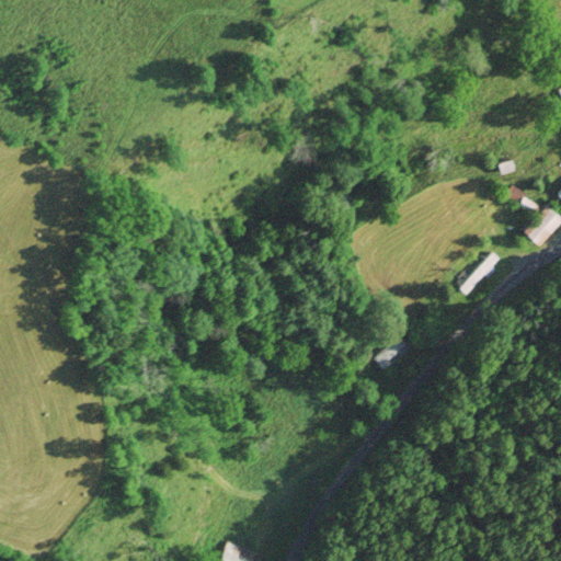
[(560,220),(538,245),(523,231),(545,206),(560,220)]
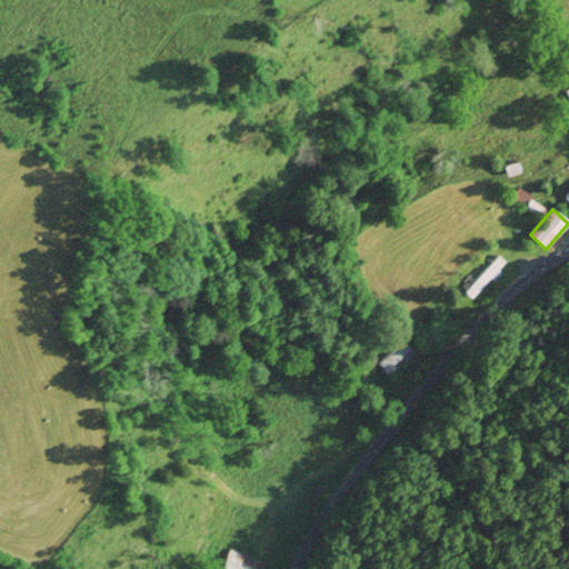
[(465,290),(473,299),(507,265),(499,256),(465,290)]
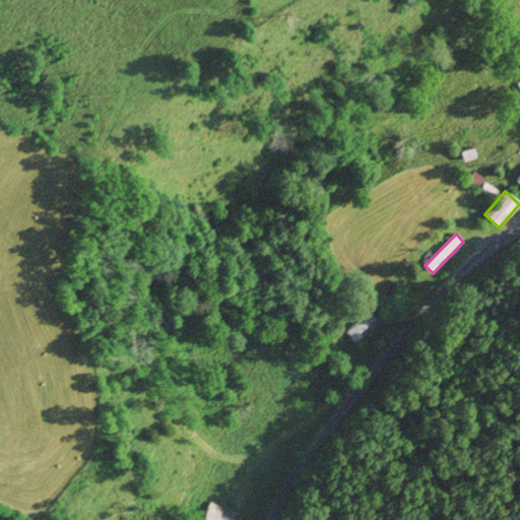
[(355,343),(345,331),(370,310),(380,322),(355,343)]
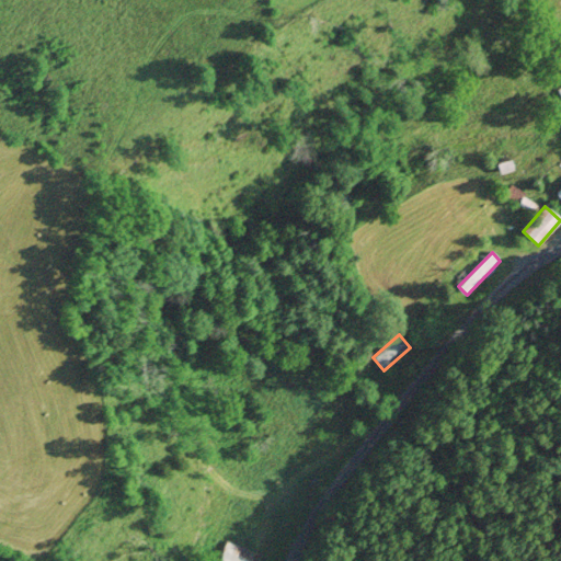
[(348,364),(342,355),(330,364),(336,373),(348,364)]
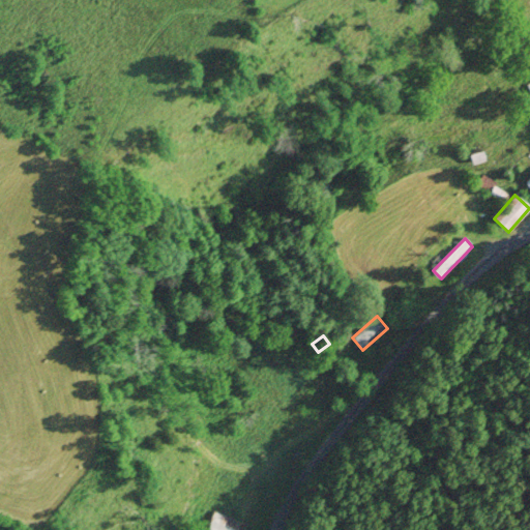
[(204,529),(212,511),(240,524),(237,529),(204,529)]
